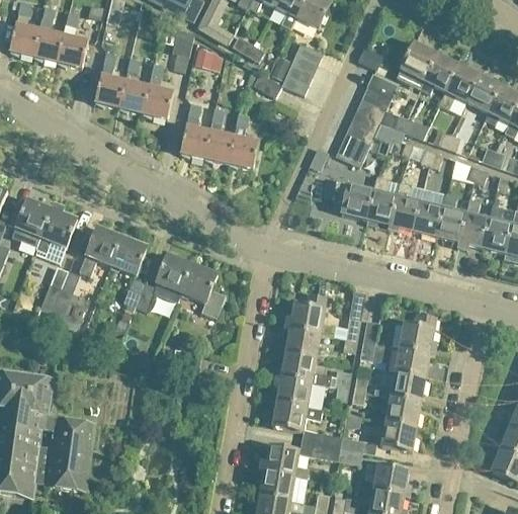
[(56,63),(62,35),(51,32),(53,22),(56,10),(54,9),(56,0),(45,0),(40,20),(38,29),(32,57),(56,63)]
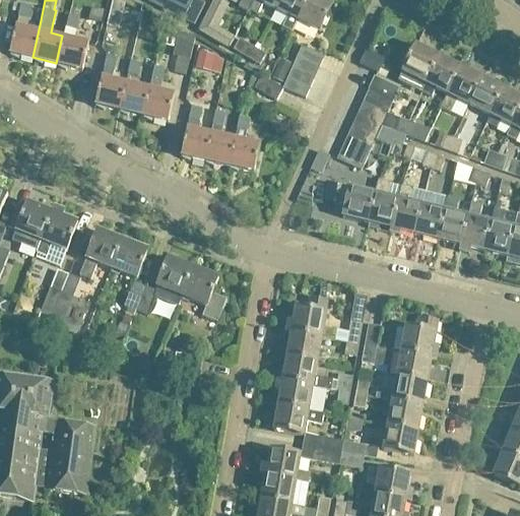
[(117,25),(123,1),(119,0),(112,0),(106,22),(117,25)]
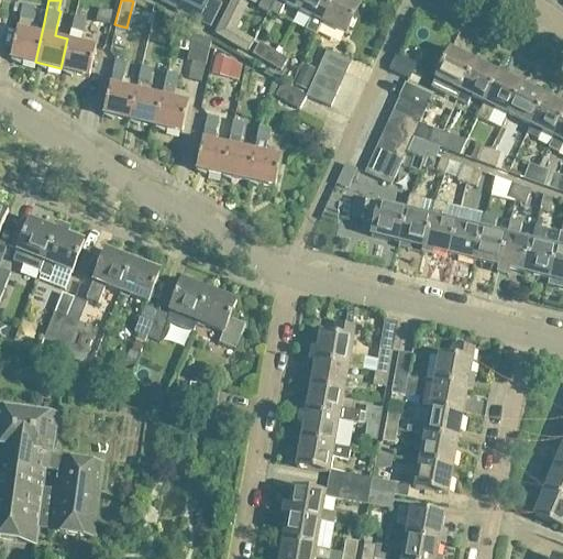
[(208,25),(220,1),(218,0),(206,0),(202,8),(194,3),(187,0),(181,0),(177,9),(189,13),(189,12),(198,17),(197,20),(208,25)]
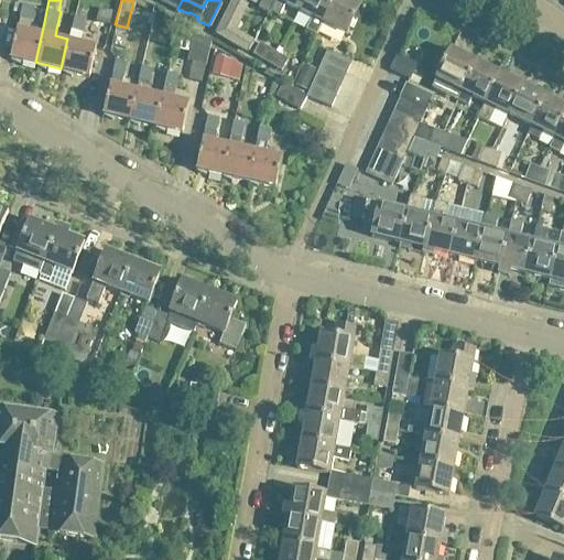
[(228,34),(245,1),(242,0),(230,0),(217,29),(228,34)]
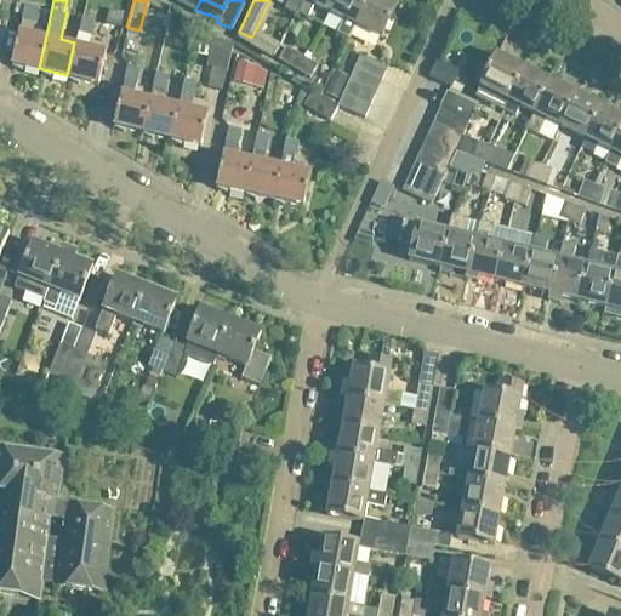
[(328,10),(331,0),(301,0),(296,10),(307,15),(313,3),(328,10)]
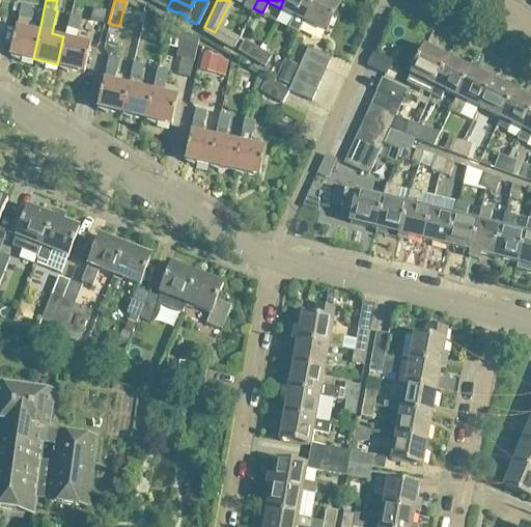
[(302,19),(311,0),(283,0),(280,8),(291,15),(286,25),(296,30),(302,19)]
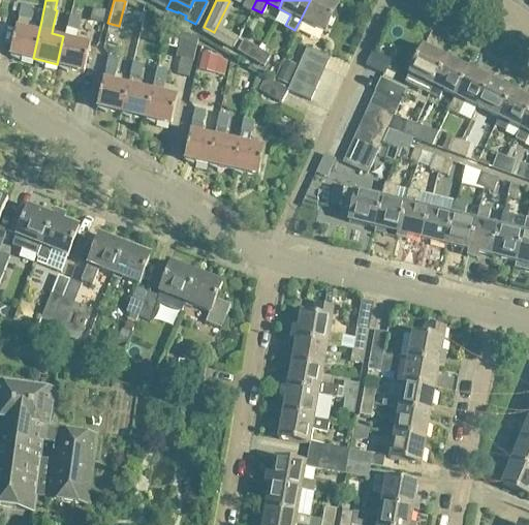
[(322,30),(337,2),(333,0),(310,0),(301,19),(322,30)]
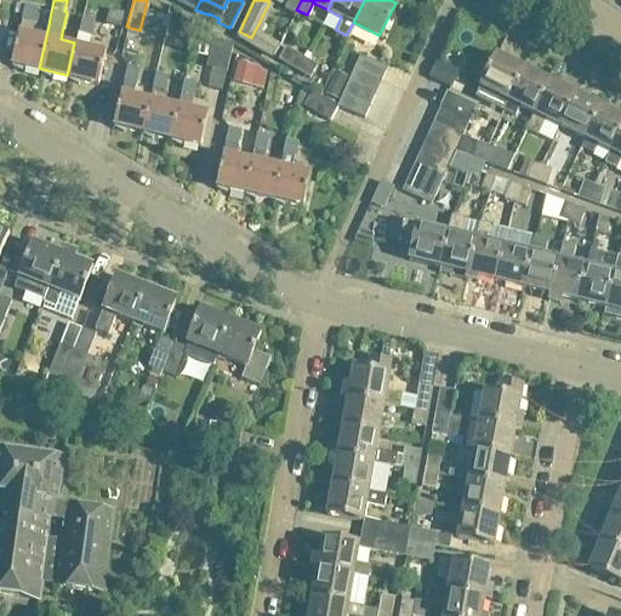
[(39,68),(46,35),(33,33),(35,21),(32,20),(35,4),(24,1),(21,17),(22,17),(20,29),(17,29),(10,61),(39,68)]
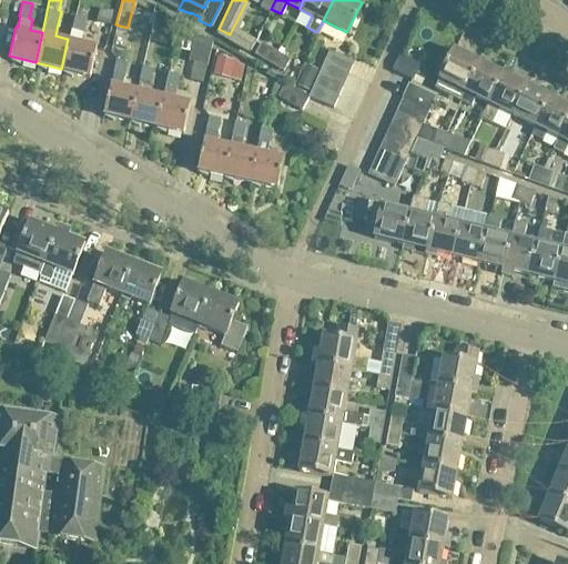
[(99,4),(97,18),(109,21),(112,8),(99,4)]
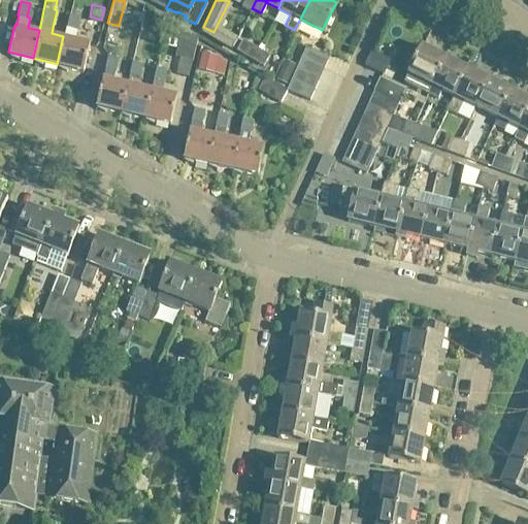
[(81,70),(88,42),(75,39),(83,8),(71,5),(63,36),(57,64),(81,70)]
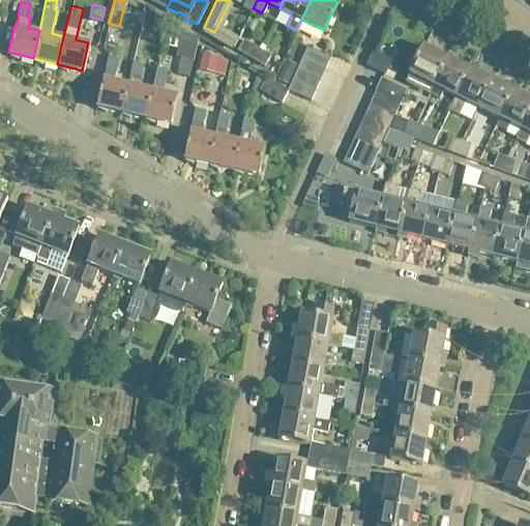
[(171,29),(167,42),(177,45),(181,31),(171,29)]
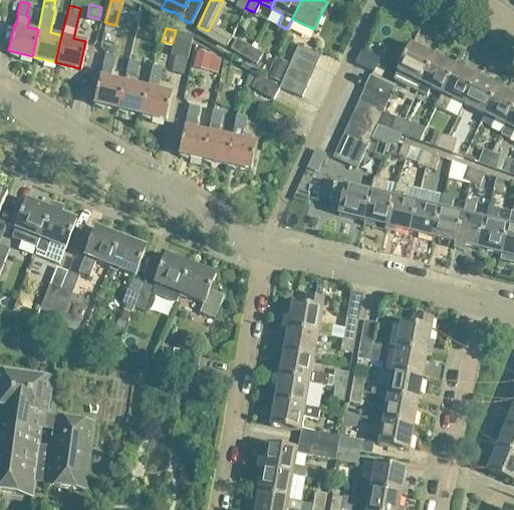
[(172,43),(170,52),(187,56),(192,34),(176,30),(172,43)]
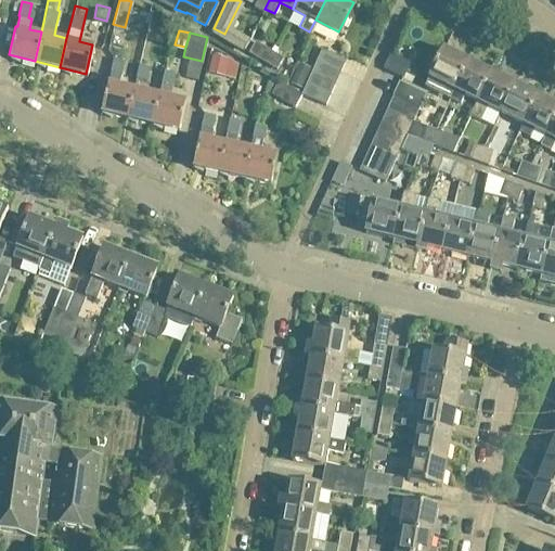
[(272,50),(255,39),(248,51),(265,61),(272,50)]
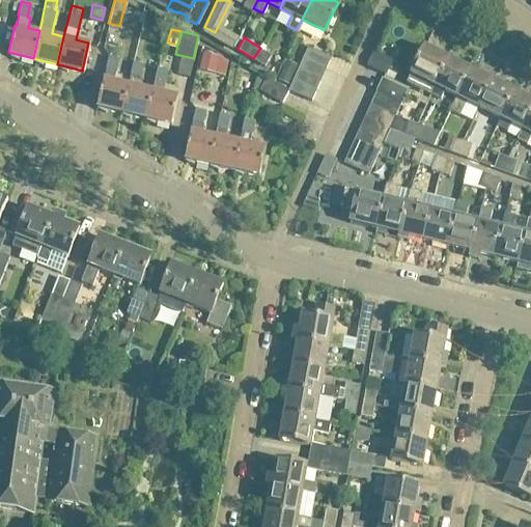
[(325,65),(330,55),(307,45),(302,56),(325,65)]
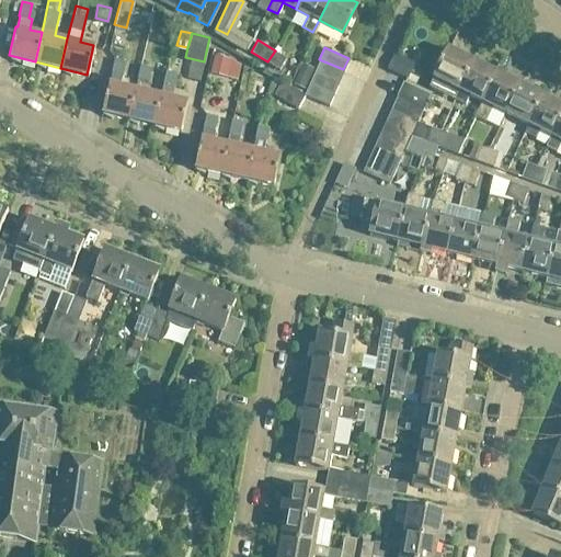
[(453,99),(472,59),(448,47),(445,52),(428,87),(453,99)]
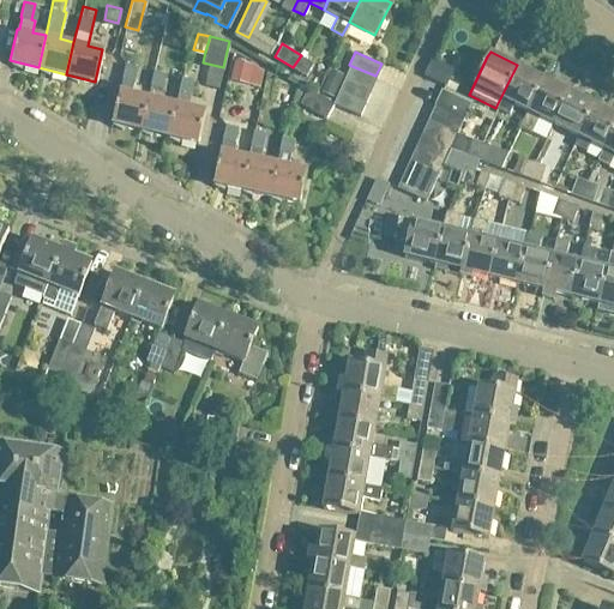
[(305,74),(312,61),(301,55),(293,67),(305,74)]
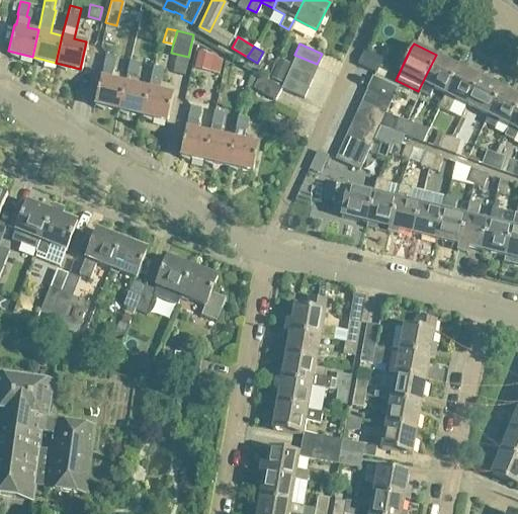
[(363,47),(357,62),(375,70),(381,55),(363,47)]
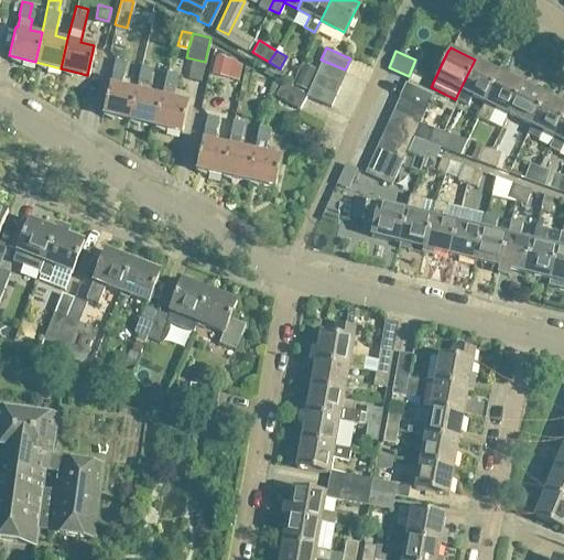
[(216,52),(212,70),(227,73),(231,55),(216,52)]
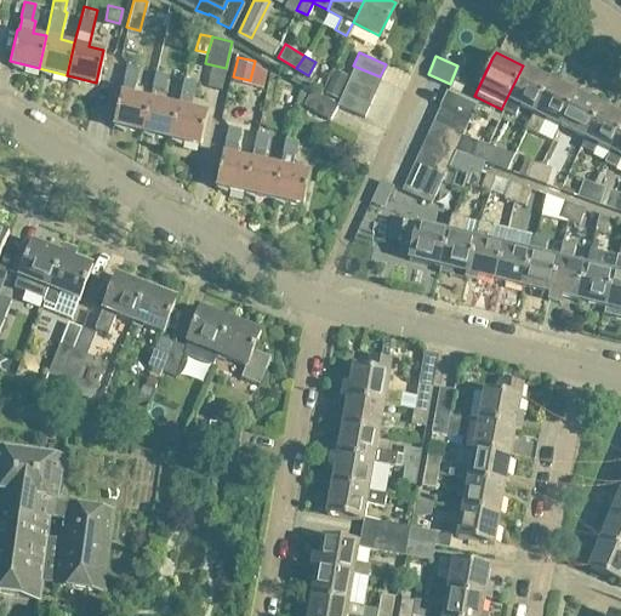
[(141,130),(149,97),(131,93),(137,66),(126,63),(112,123),(141,130)]
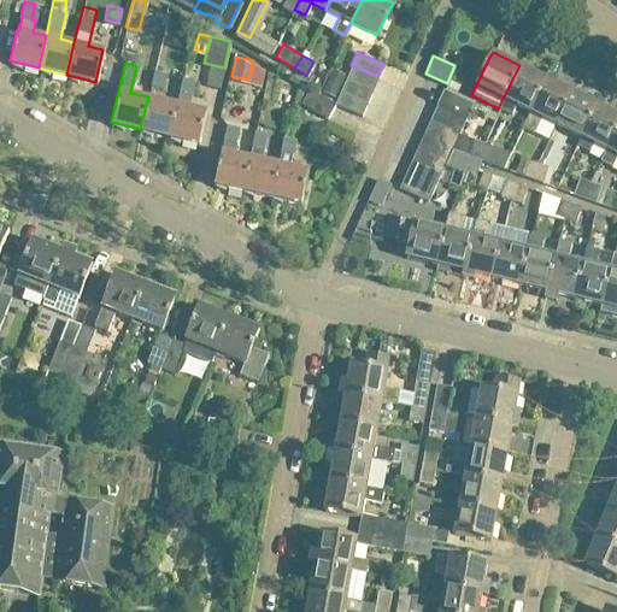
[(377,76),(351,65),(345,77),(371,89),(377,76)]
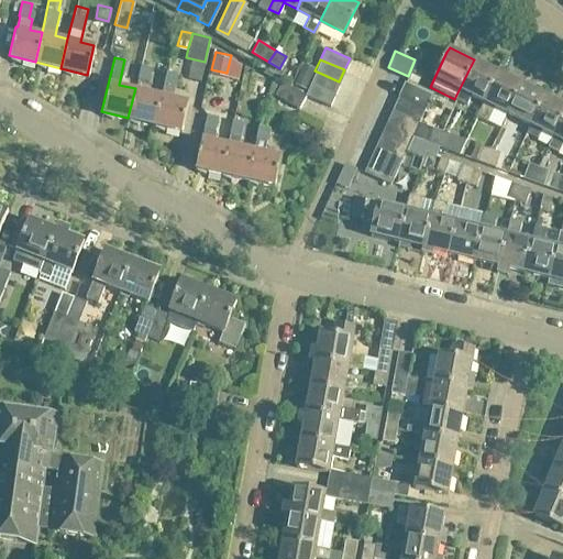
[(482,101),(497,70),(474,59),(454,99),(466,105),(471,96),(482,101)]
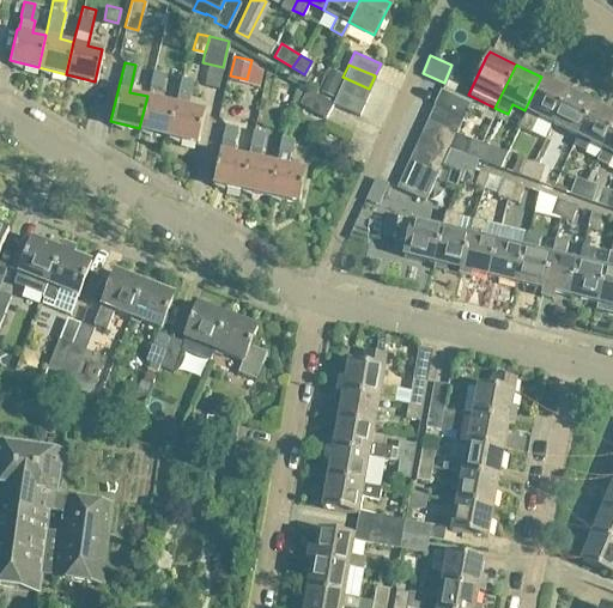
[(331,66),(321,89),(333,95),(344,72),(331,66)]
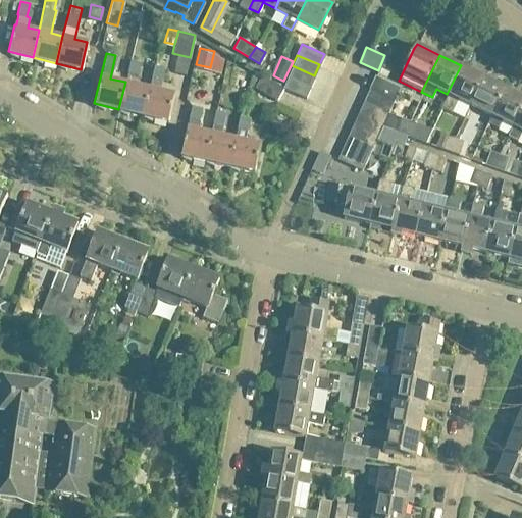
[(137,74),(140,61),(131,59),(127,71),(137,74)]
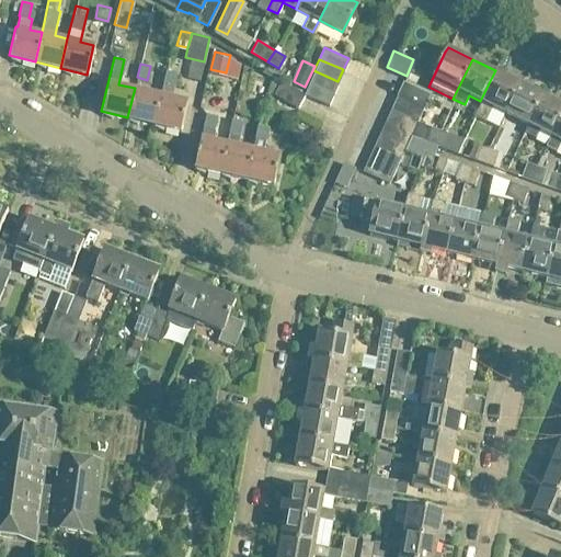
[(180,129),(186,100),(170,97),(175,71),(165,69),(162,83),(160,94),(153,124),(180,129)]
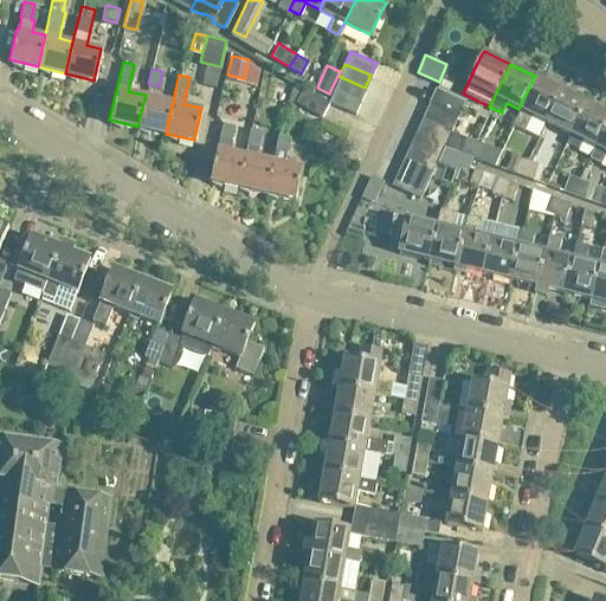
[(365,88),(339,76),(334,88),(360,99),(365,88)]
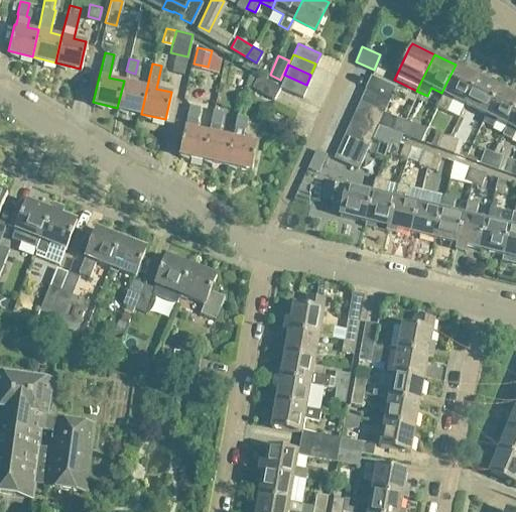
[(464,104),(478,76),(456,65),(441,93),(442,94),(436,105),(445,110),(452,98),(464,104)]
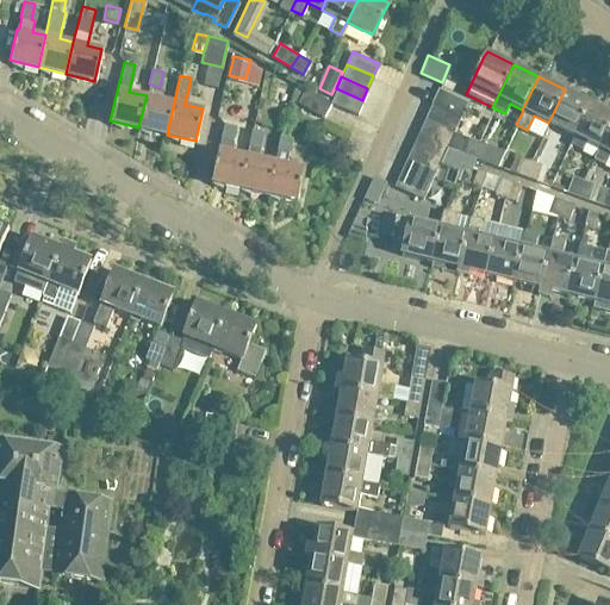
[(330,103),(305,87),(297,101),(322,116),(330,103)]
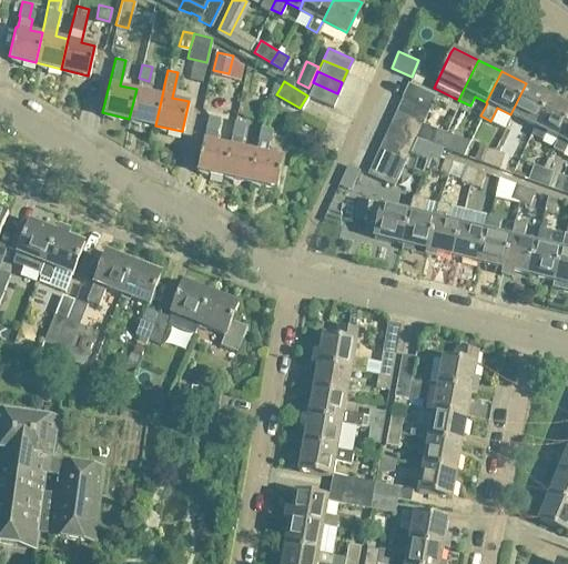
[(332,106),(337,93),(313,82),(307,94),(332,106)]
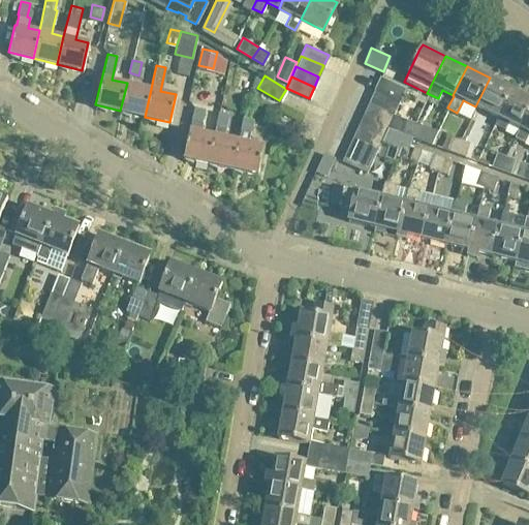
[(399,101),(404,89),(380,78),(375,90),(399,101)]
